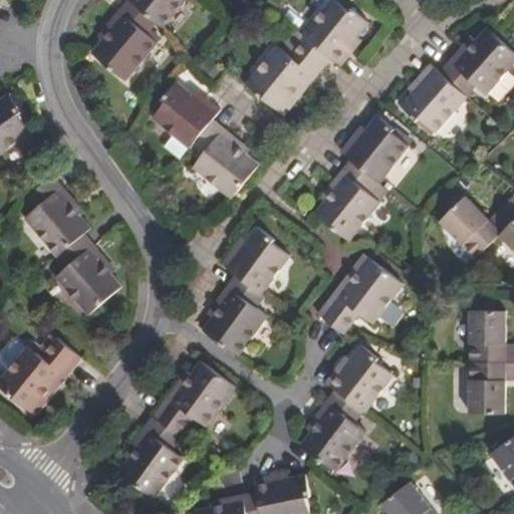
[(149,32),(157,23),(130,0),(127,0),(119,11),(123,15),(101,41),(92,52),(125,79),(158,41),(149,32)]
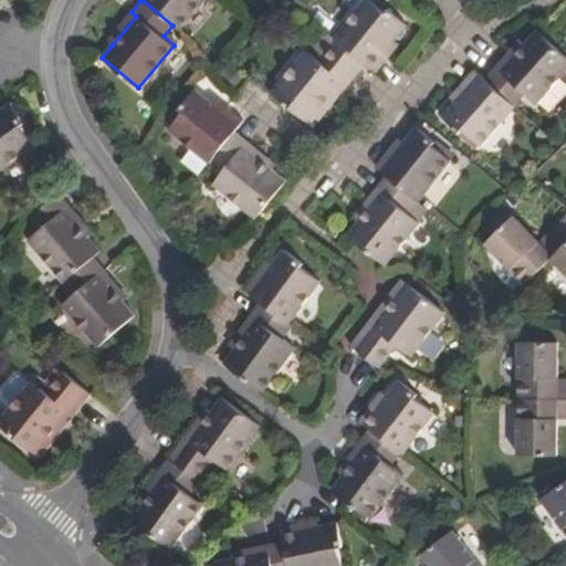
[(143,0),(173,25),(179,31),(205,0),(143,0)]
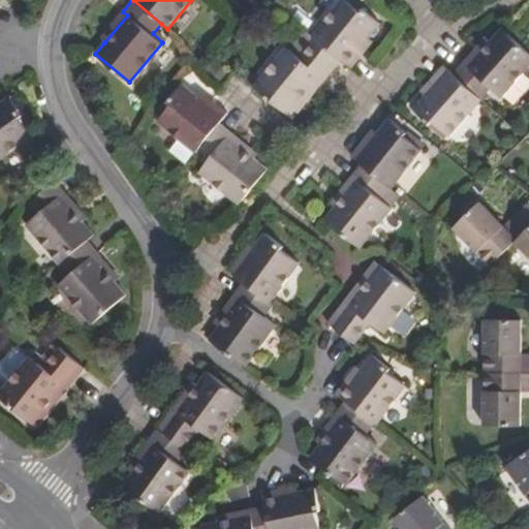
[(318,38),(344,60),(352,67),(360,58),(367,50),(363,47),(369,38),(381,24),(363,8),(361,11),(346,0),(341,0),(313,34),(318,38)]
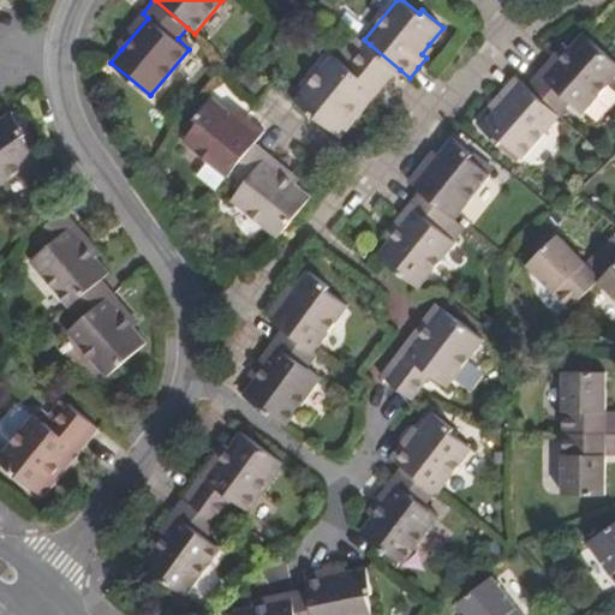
[(527,89),(559,117),(569,103),(581,114),(614,76),(614,60),(589,37),(585,34),(571,51),(561,60),(545,78),(541,75),(527,89)]
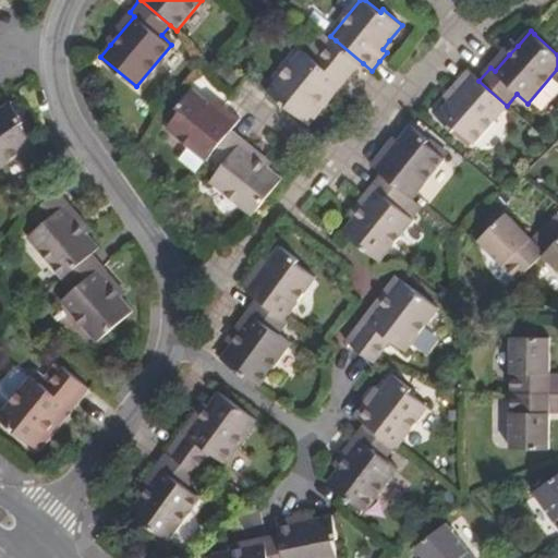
[(343,86),(363,63),(336,40),(317,62),(305,51),(269,94),(305,124),(327,98),(339,83),(343,86)]
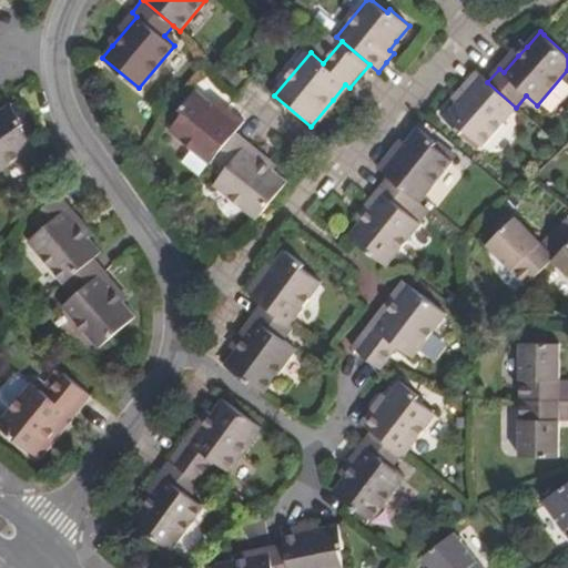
[(517,108),(516,108),(487,82),(476,72),(463,88),(460,91),(464,94),(443,118),(463,137),(466,133),(483,146),(517,108)]
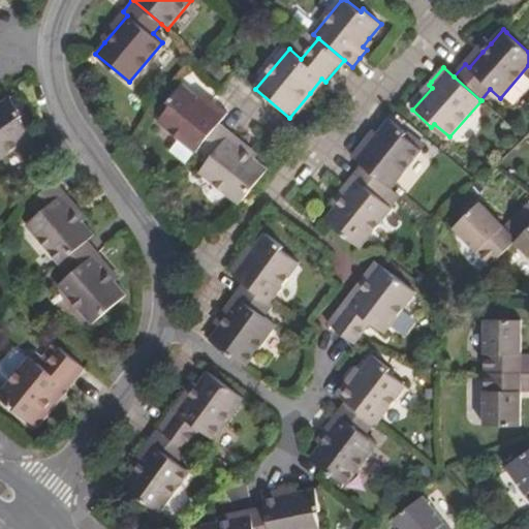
[(196,150),(218,124),(227,113),(217,103),(211,98),(207,102),(184,84),(168,102),(172,104),(157,122),(194,153),(196,150)]
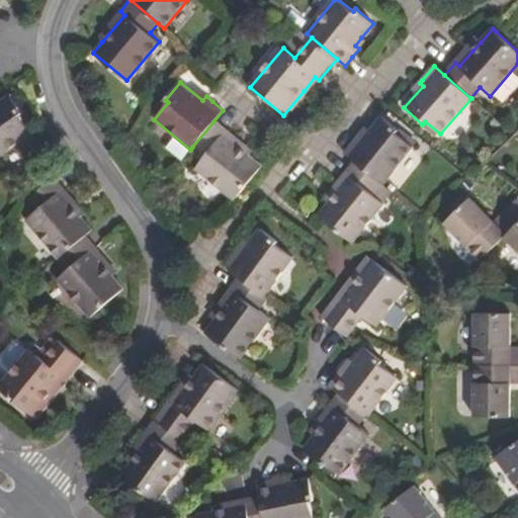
[(0,155),(30,134),(17,115),(20,112),(8,95),(0,100),(0,155)]
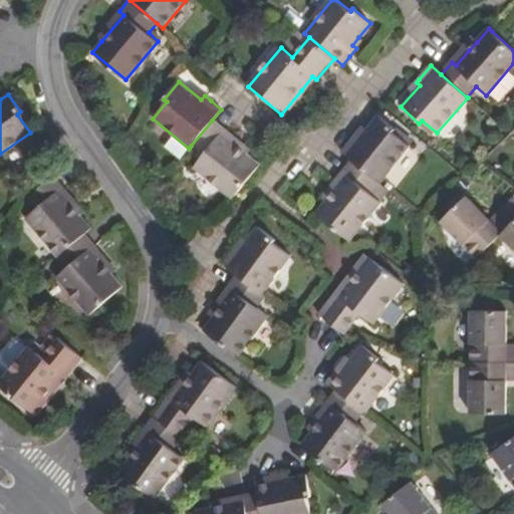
[(350,159),(379,181),(380,183),(410,146),(393,133),(395,130),(376,114),(367,126),(359,138),(355,135),(341,152),(350,159)]
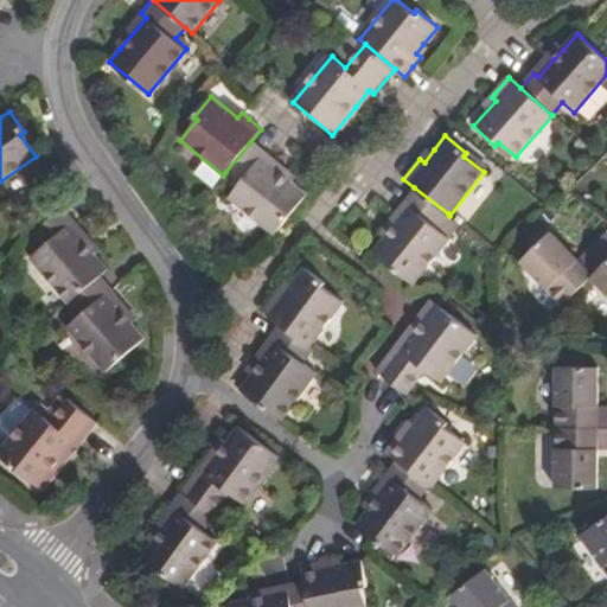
[(250,142),(225,172),(238,183),(228,195),(275,234),(307,193),(282,173),(262,158),(264,153),(250,142)]
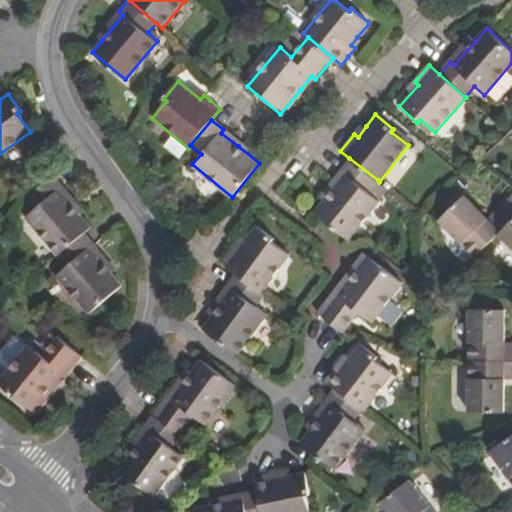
[(369,192),(378,180),(349,158),(340,170),(344,173),(331,190),(314,212),(349,239),(379,200),(369,192)]
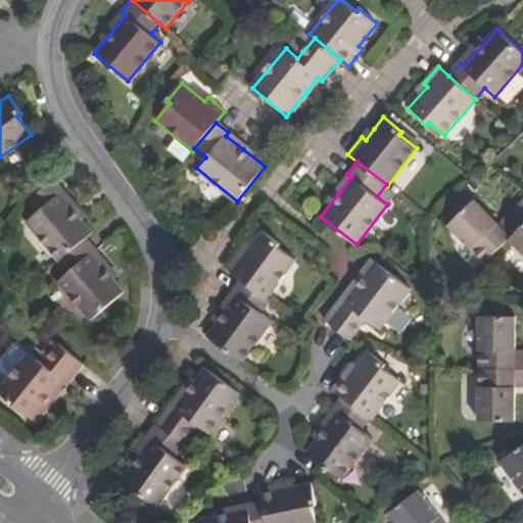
[(28,221),(59,259),(86,238),(94,231),(79,212),(62,193),(65,190),(55,178),(29,200),(38,211),(28,221)]
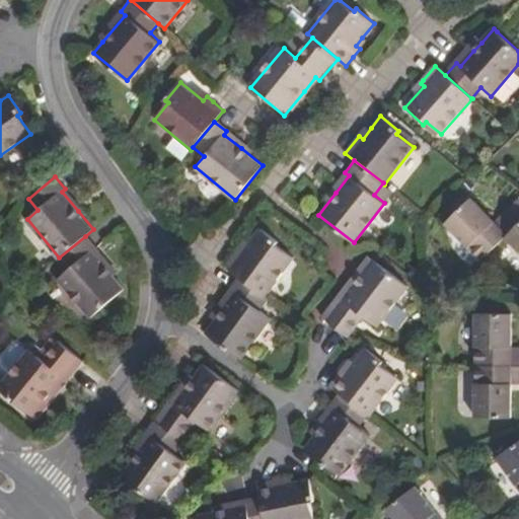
[(505,236),(518,222),(518,199),(494,222),(471,199),(445,223),(480,260),(505,236)]
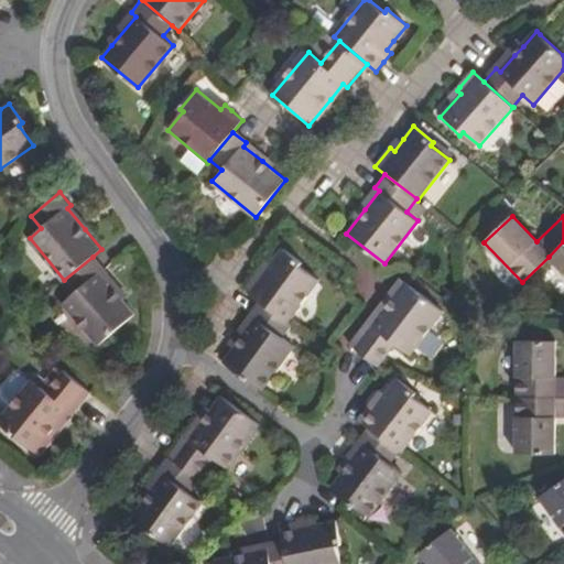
[(563,241),(549,257),(563,272),(563,241)]
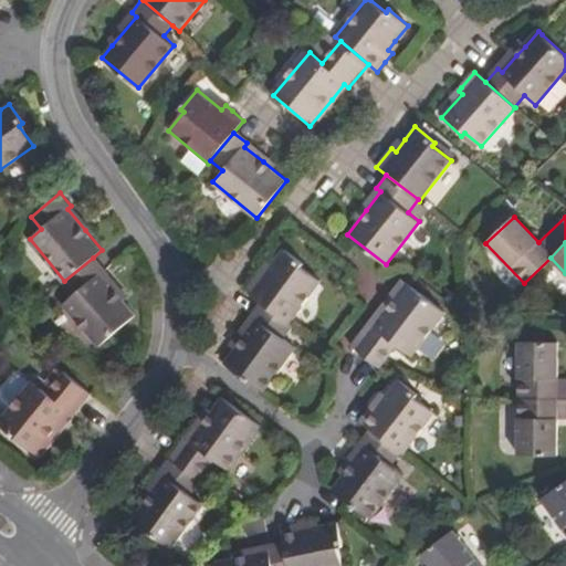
[(285,249),(270,268),(272,270),(265,276),(260,283),(250,294),(290,324),(322,280),(303,266),(304,264),(285,249)]
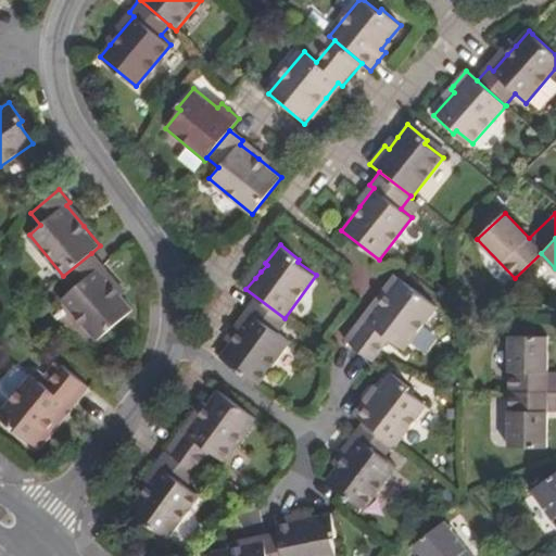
[(93,255),(91,253),(63,276),(72,286),(59,297),(96,342),(133,311),(106,279),(99,269),(102,266),(93,255)]
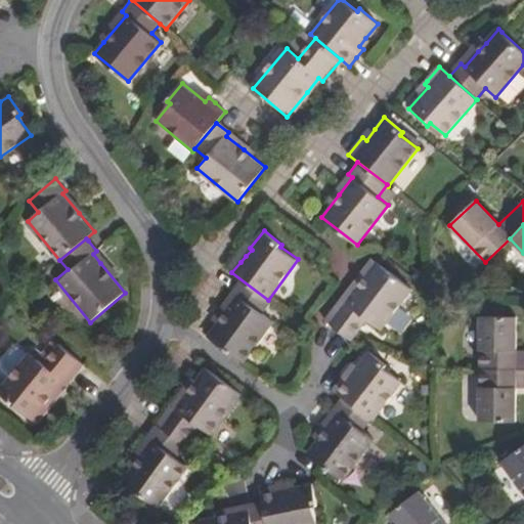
[(343,333),(352,339),(366,320),(380,330),(411,289),(377,261),(346,300),(342,298),(325,318),(343,333)]
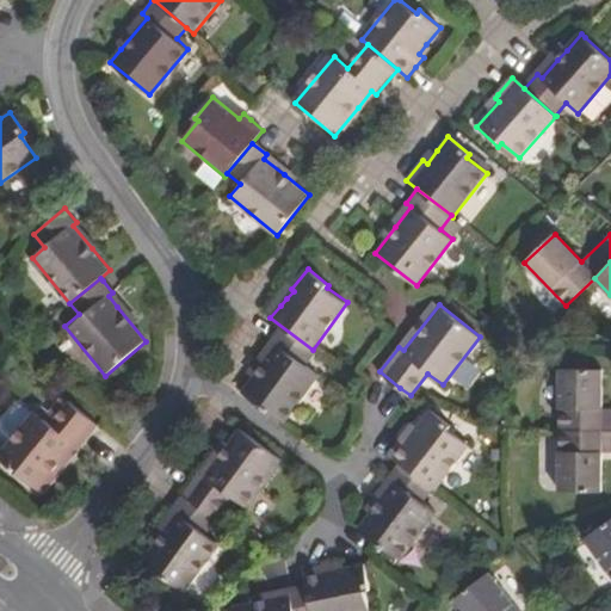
[(255,383),(245,396),(281,423),(318,375),(306,365),(315,352),(313,350),(270,318),(269,320),(285,334),(263,363),(251,378),(255,383)]
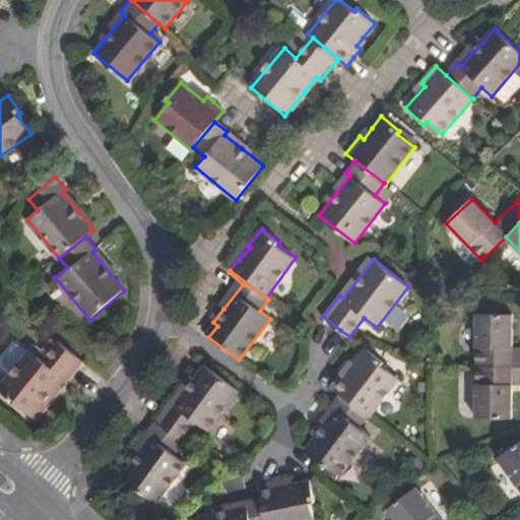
[(477,314),(477,366),(519,366),(519,347),(514,347),(514,315),(477,314)]
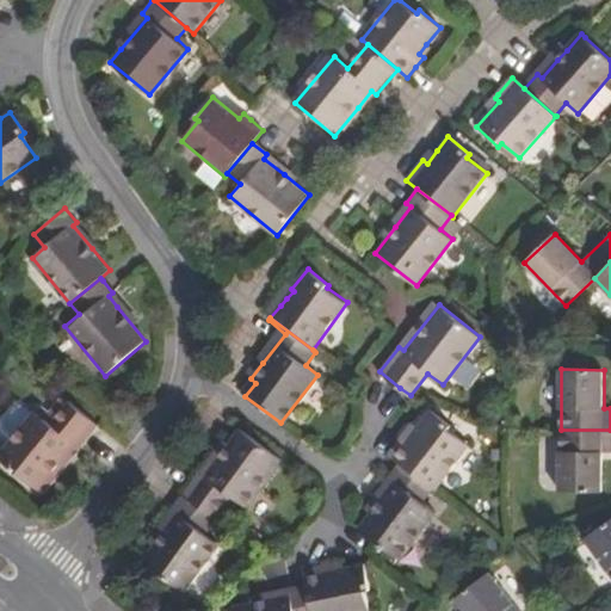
[(76,446),(81,451),(99,430),(71,406),(50,427),(35,413),(0,452),(0,456),(38,489),(76,446)]
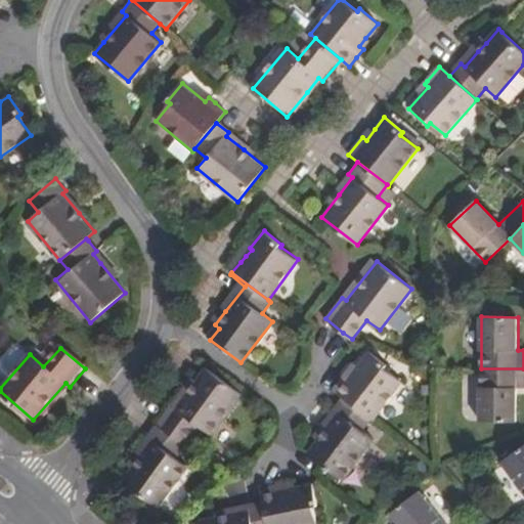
[(343,398),(369,420),(372,421),(400,384),(385,372),(388,367),(368,352),(357,366),(350,375),(347,373),(341,380),(332,390),(343,398)]
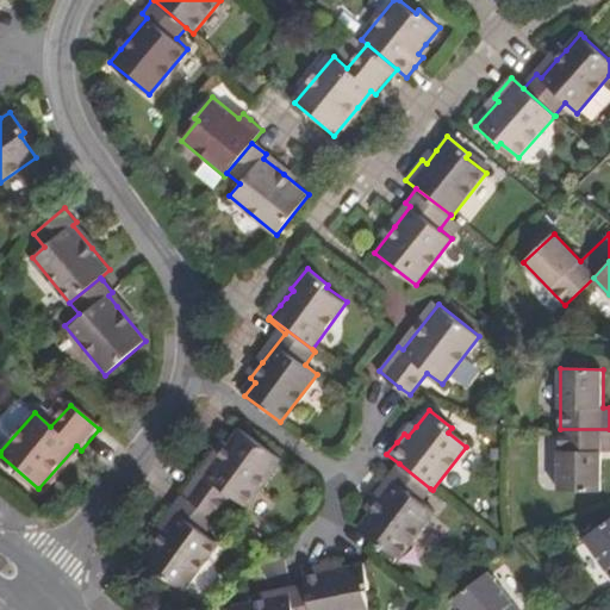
[(203,470),(184,496),(213,518),(230,496),(247,508),(282,460),(241,428),(221,455),(207,473),(203,470)]
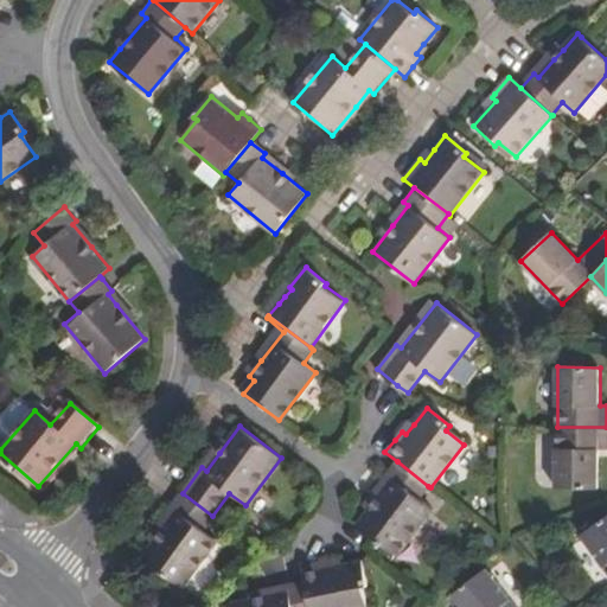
[(606,427),(557,427),(556,485),(599,486),(600,448),(606,447),(606,427)]
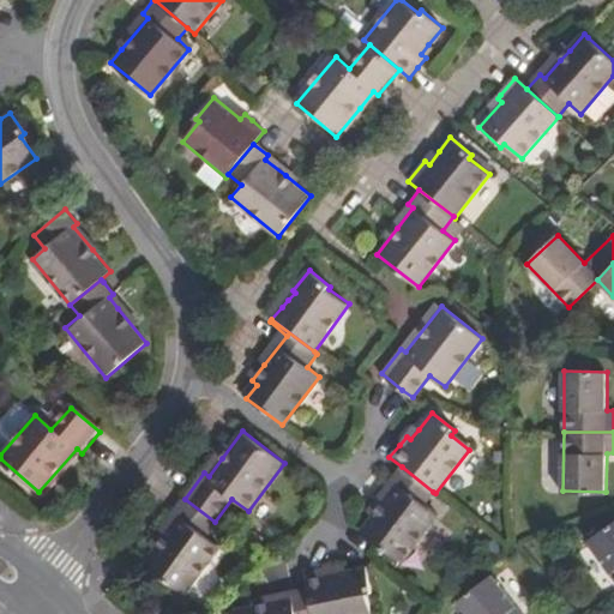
[(423,505),(433,492),(402,467),(392,479),(390,482),(395,486),(381,503),(359,531),(399,564),(437,516),(423,505)]
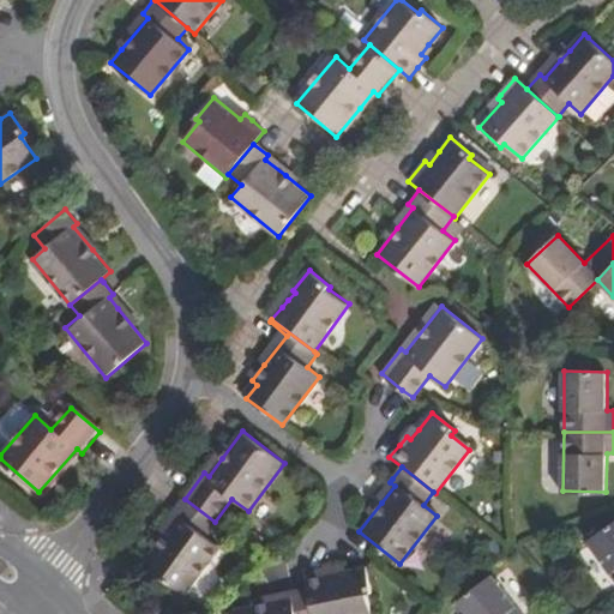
[(215,522),(185,499),(175,512),(180,517),(170,530),(145,565),(186,596),(222,547),(209,537),(218,524),(215,522)]
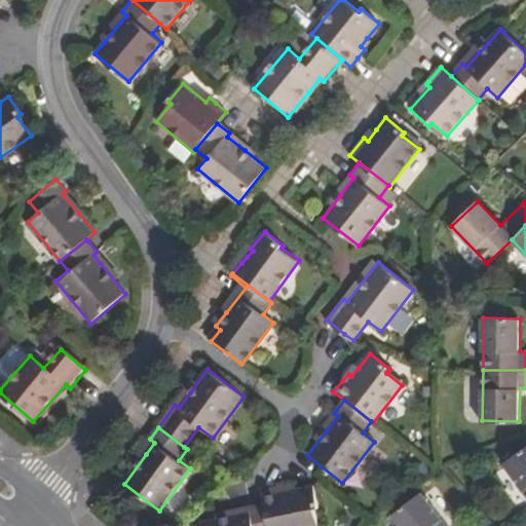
[(525,492),(525,447),(504,462),(525,492)]
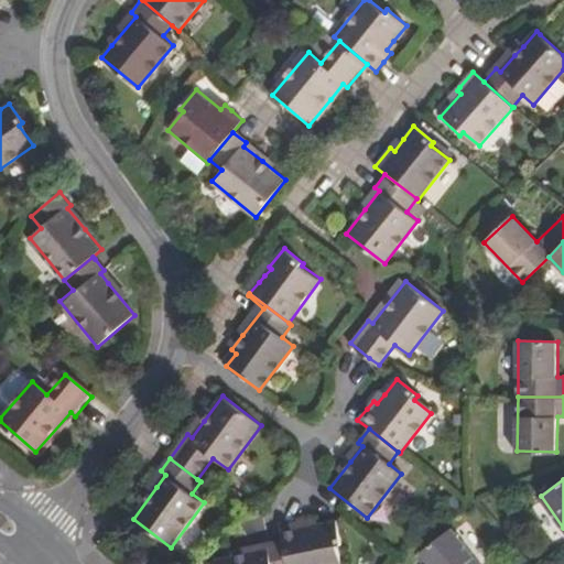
[(283,540),(288,563),(340,563),(337,548),(344,546),(338,520),(322,523),(305,527),(304,521),(280,525),(283,540)]
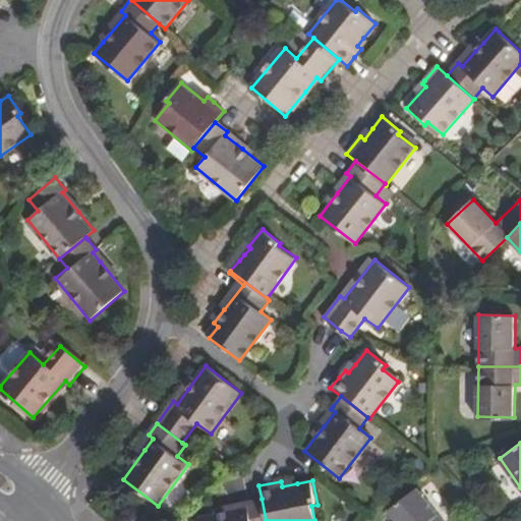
[(445,520),(418,487),(392,509),(400,520),(445,520)]
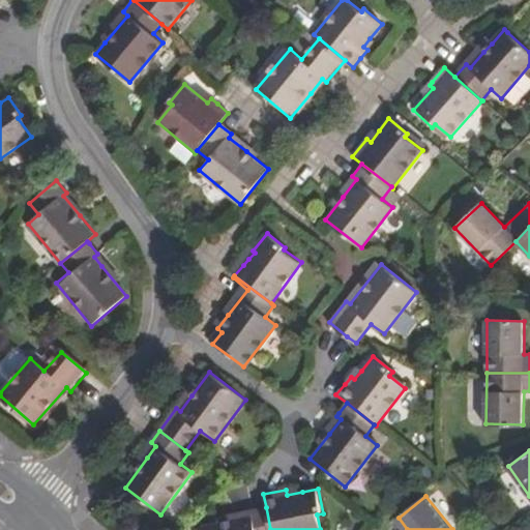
[(270,529),(266,507),(253,509),(251,510),(252,516),(238,518),(202,526),(203,529),(270,529)]
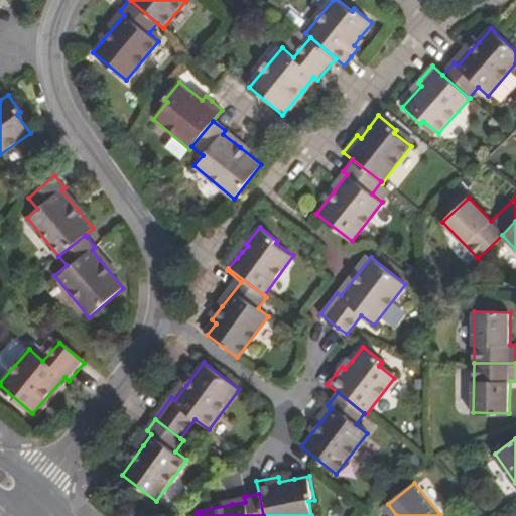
All buildings are outlined.
